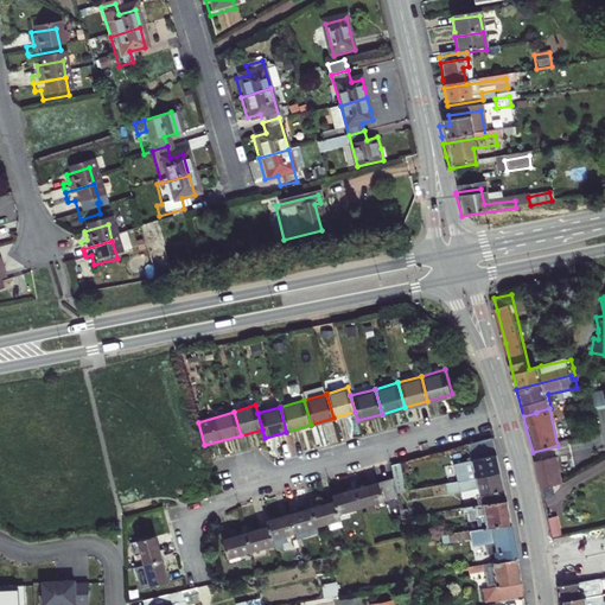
[(578,416),(571,418),(574,430),(581,427),(578,416)]
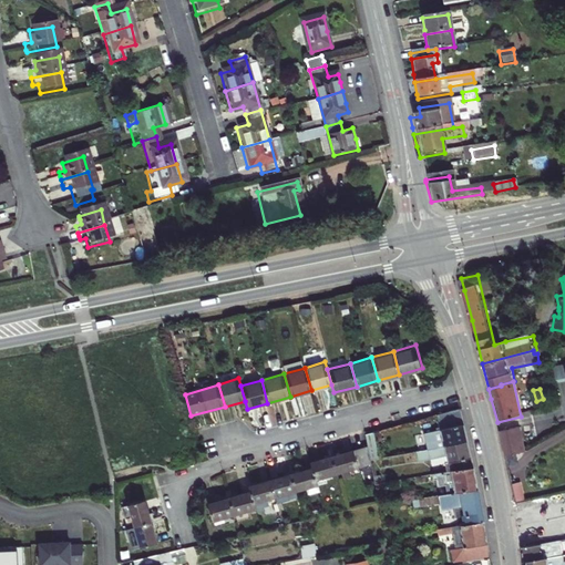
[(465,431),(462,407),(437,413),(440,429),(423,433),(428,450),(468,440),(465,431)]
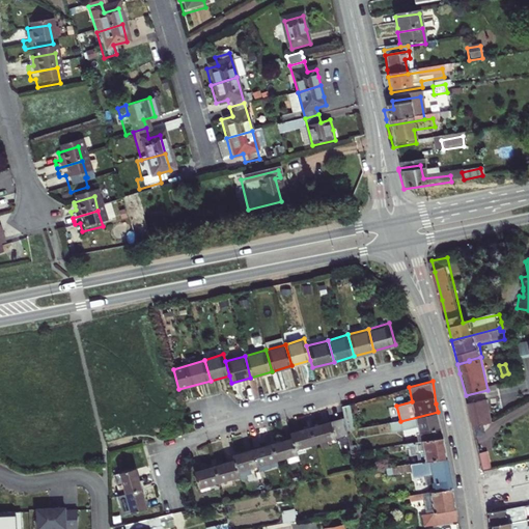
[(472,427),(490,424),(485,400),(468,404),(472,427)]
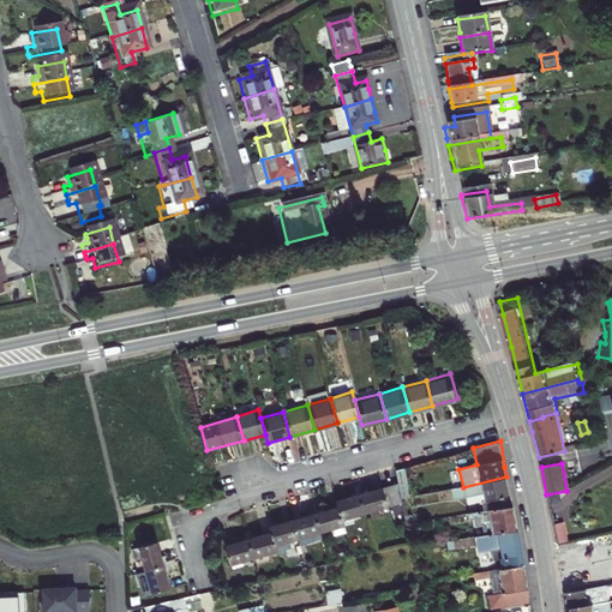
[(405,467),(395,471),(397,485),(400,501),(411,498),(405,467)]
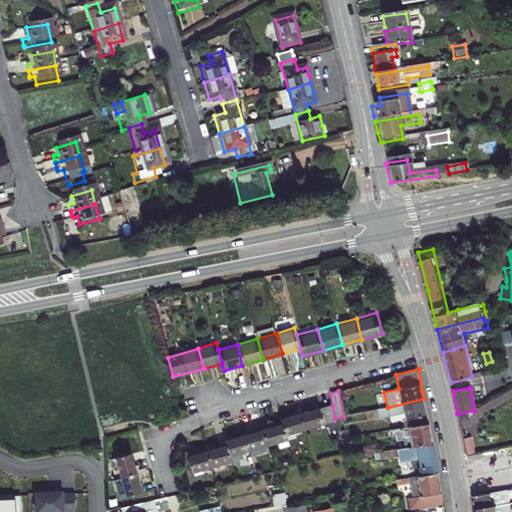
[(403,416),(405,423),(392,425),(393,432),(406,430),(429,427),(428,418),(424,399),(388,408),(378,410),(380,420),(403,416)]
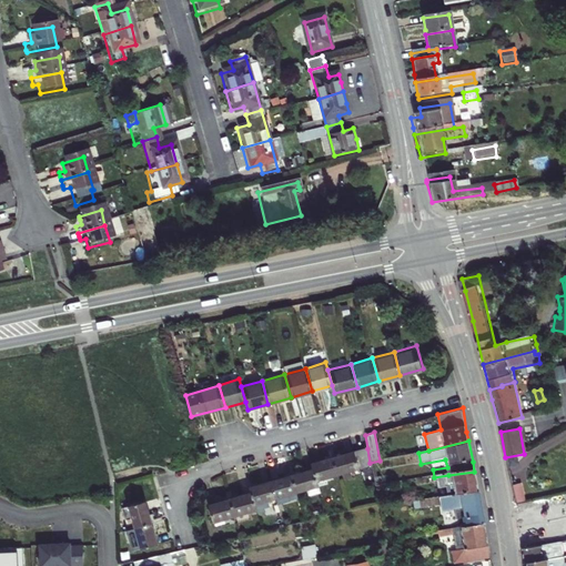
[(367,448),(332,457),(337,477),(357,472),(356,466),(370,463),(367,448)]
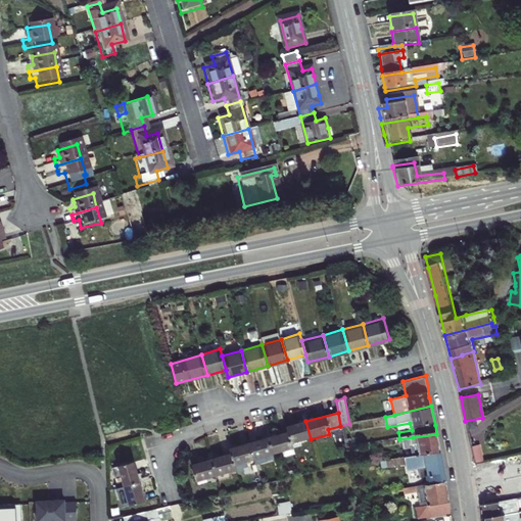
[(311,439),(305,421),(285,427),(287,434),(290,443),(311,439)]
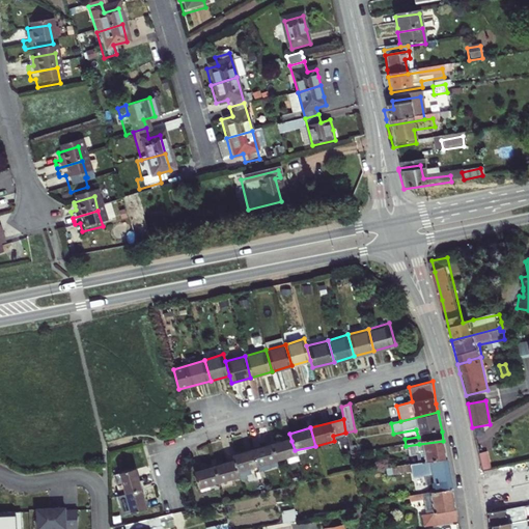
[(291,441),(274,445),(278,464),(297,460),(295,450),(291,441)]
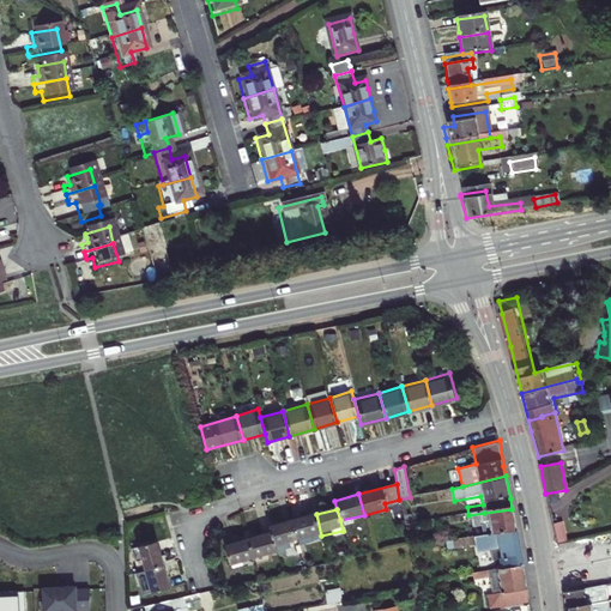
[(484,513),(489,533),(515,528),(514,524),(514,520),(512,509),(484,513)]
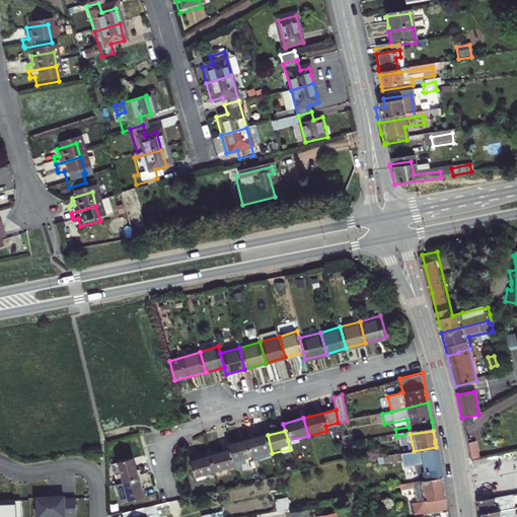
[(268,435),(247,440),(252,458),(272,453),(268,435)]
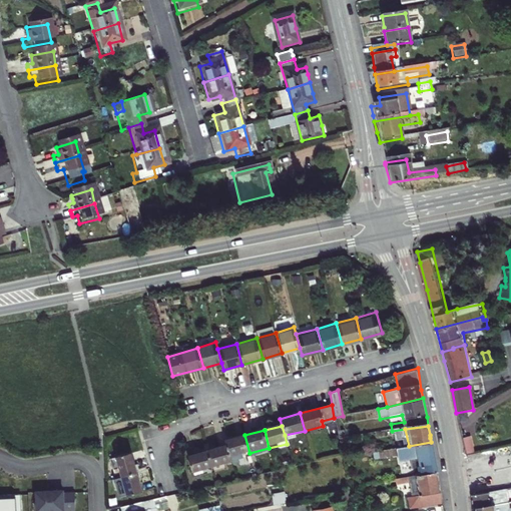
[(244,435),(225,440),(227,447),(230,457),(249,453),(244,435)]
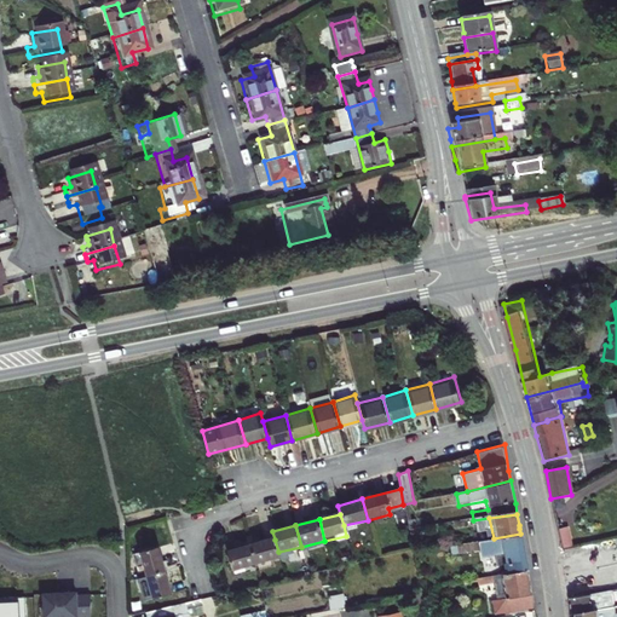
[(568,532),(558,535),(561,552),(571,549),(568,532)]
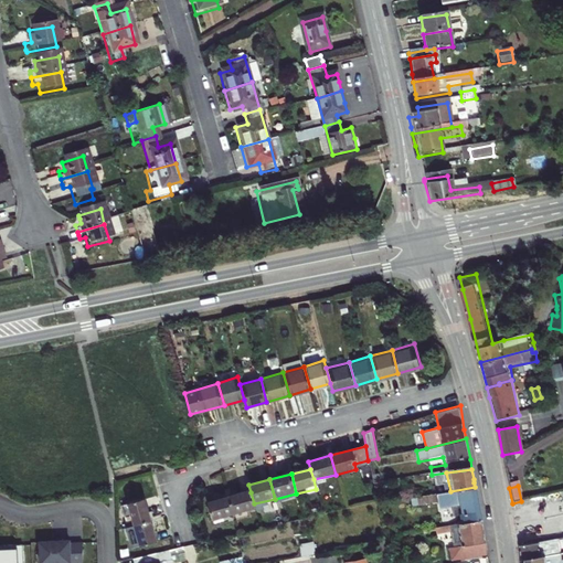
[(475,487),(450,491),(417,498),(418,507),(438,503),(438,505),(452,502),(453,508),(454,517),(458,516),(460,524),(479,521),(475,487)]
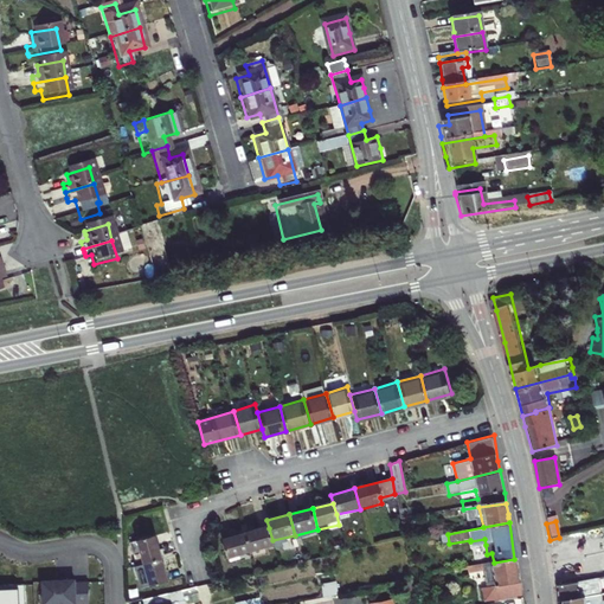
[(269,528),(245,534),(251,552),(274,547),(272,540),(269,528)]
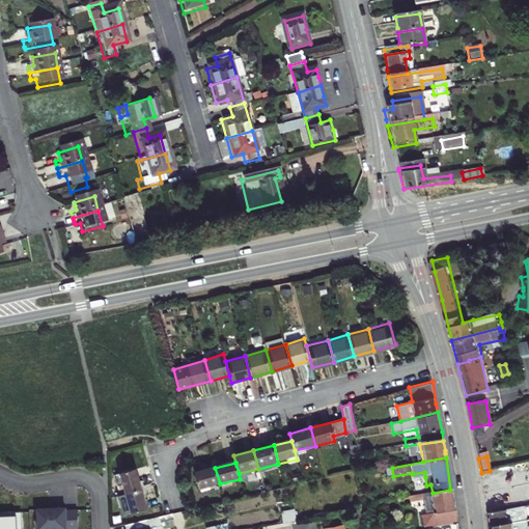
[(220,483),(215,468),(197,472),(201,489),(220,483)]
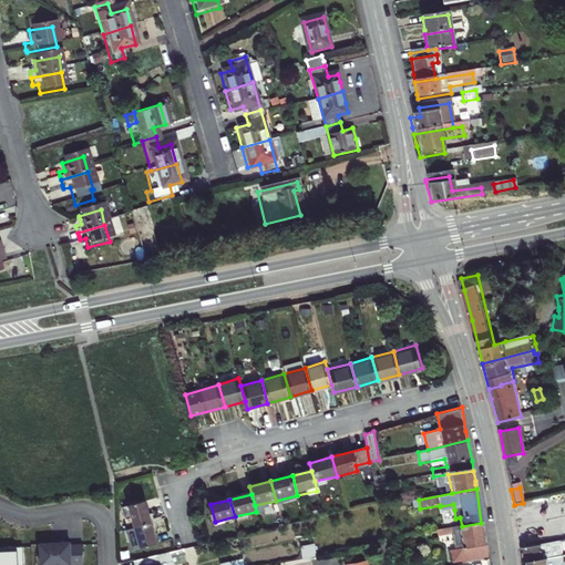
[(146,503),(129,507),(134,528),(152,524),(146,503)]
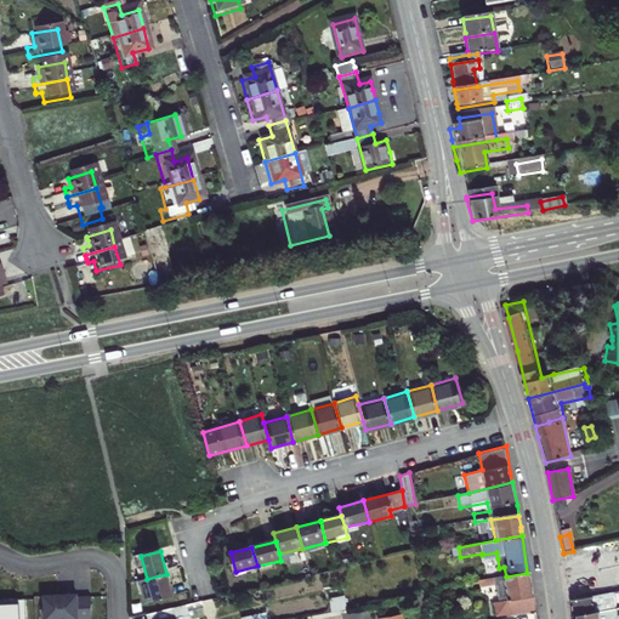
[(140,581),(147,579),(141,556),(134,557),(140,581)]
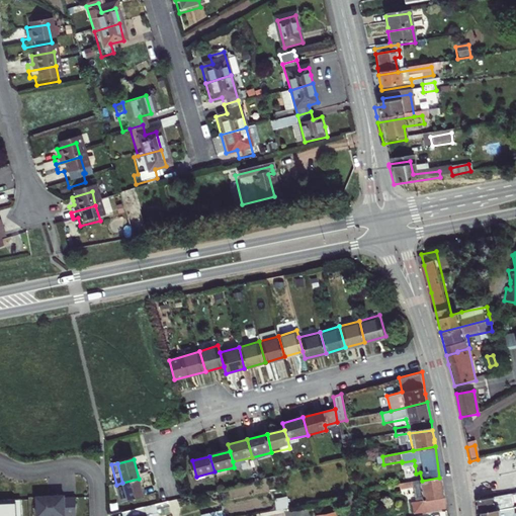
[(442,499),(439,478),(422,481),(417,482),(420,499),(414,500),(415,503),(423,502),(442,499)]
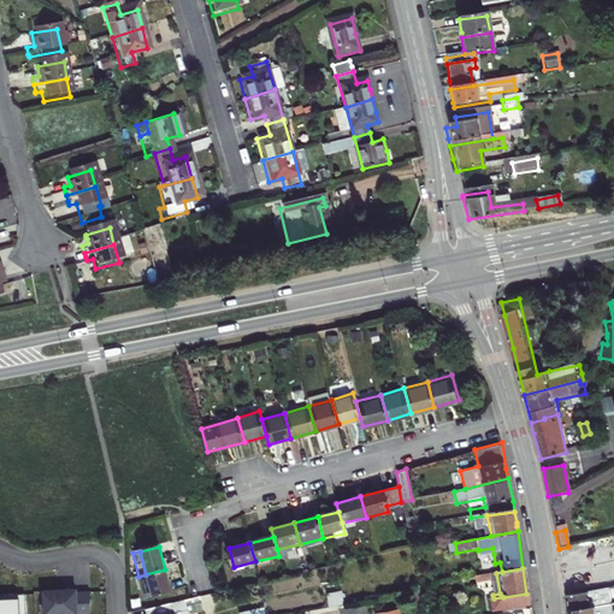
[(171,591),(165,570),(146,574),(139,577),(143,597),(171,591)]
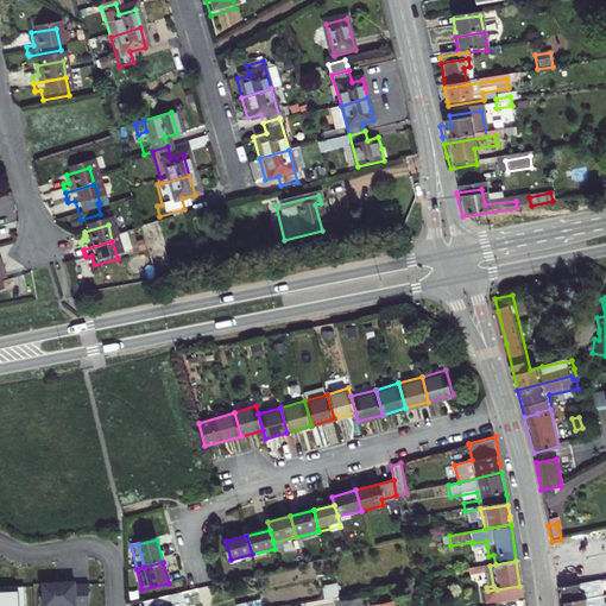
[(597,580),(557,589),(560,604),(562,603),(599,595),(597,580)]
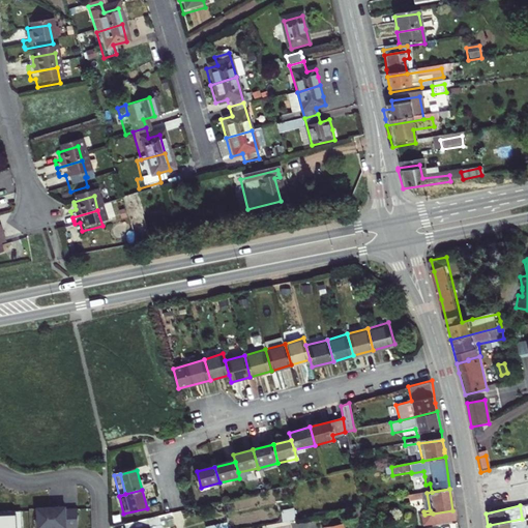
[(65,507),(37,509),(37,527),(78,527),(77,510),(65,510),(65,507)]
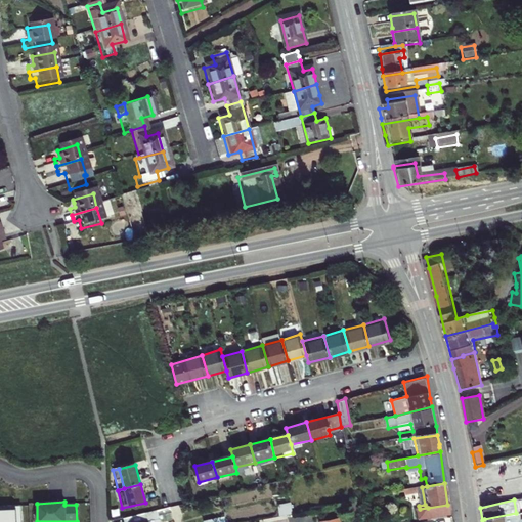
[(447,505),(428,508),(429,515),(448,512),(447,505)]
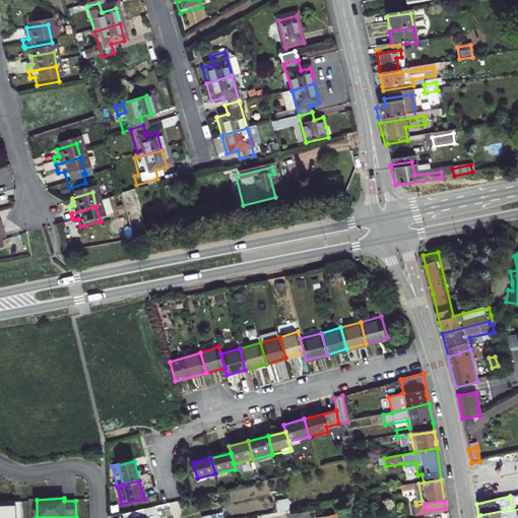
[(21,517),(21,503),(4,504),(4,507),(0,507),(0,517),(21,517)]
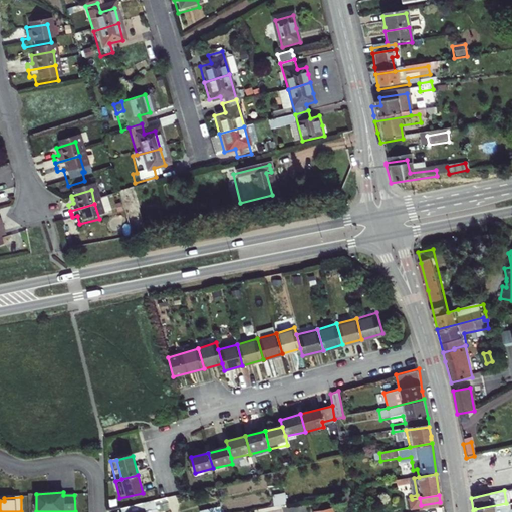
[(475,509),(475,511),(511,511),(511,507),(511,508),(510,502),(506,503),(475,509)]
